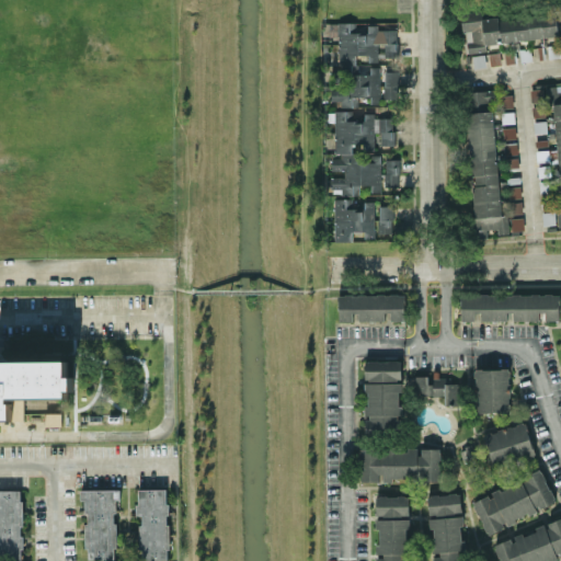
[(485,44),(558,35),(556,10),(482,19),(481,11),(461,13),(466,53),(485,50),(485,44)]
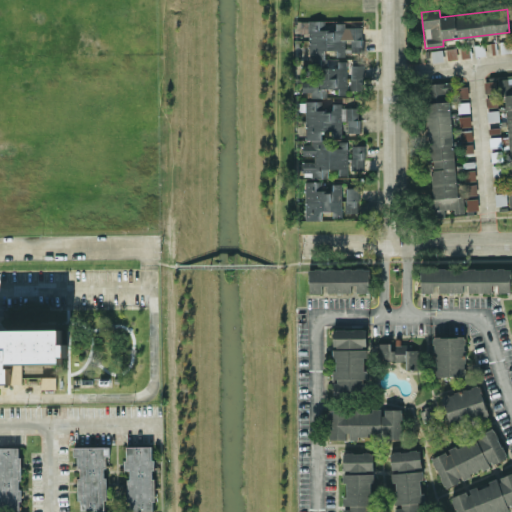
[(362,26),(344,26),(344,20),(309,20),(310,83),(302,83),(302,91),(310,91),(310,97),(327,97),(327,88),(338,88),(338,94),(347,94),(346,59),(324,59),(324,50),(336,49),(336,56),(345,56),(345,52),(363,52),(362,26)]
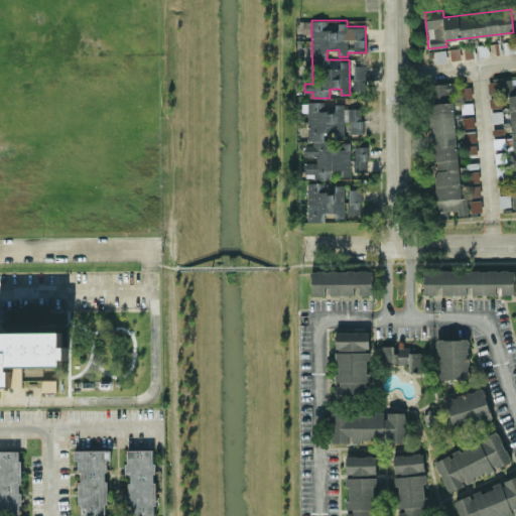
[(435,61),(446,61),(445,51),(434,51),(435,61)]
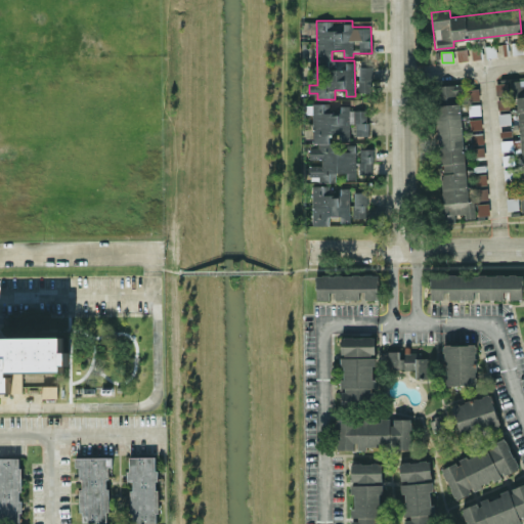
[(373,67),(359,67),(358,91),(372,91),(373,67)]
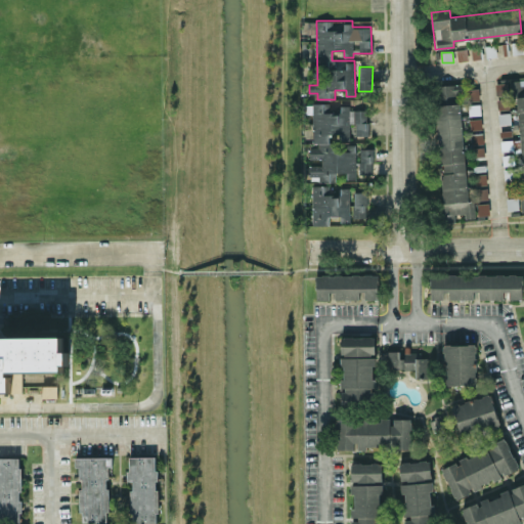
[(523,201),(523,78),(495,80),(497,110),(510,108),(509,98),(518,98),(523,201)]
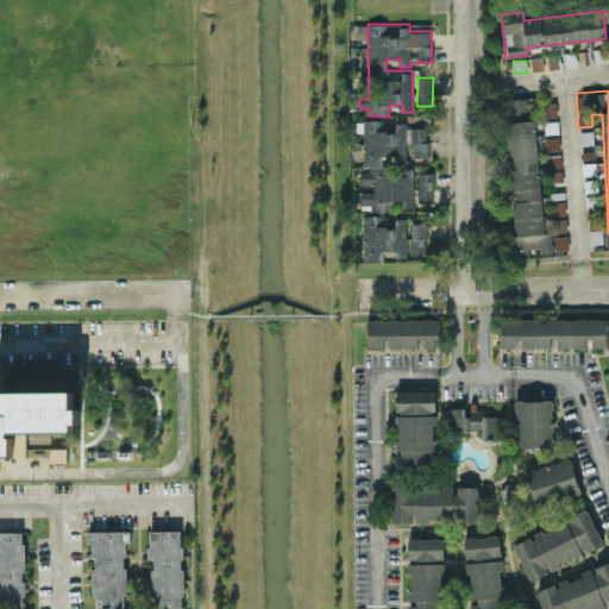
[(533,110),(540,108),(538,96),(508,100),(512,121),(534,118),(533,110)]
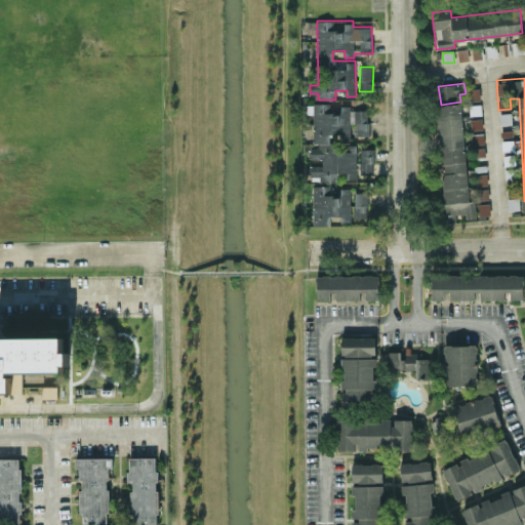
[(368,110),(350,111),(350,106),(334,106),(334,103),(313,104),(314,146),(310,146),(311,159),(322,159),(322,165),(310,165),(310,175),(319,175),(319,183),(335,182),(335,172),(347,172),(347,178),(356,178),(356,144),(329,144),(329,133),(341,133),(341,140),(351,140),(350,123),(356,123),(356,135),(369,135),(368,110)]
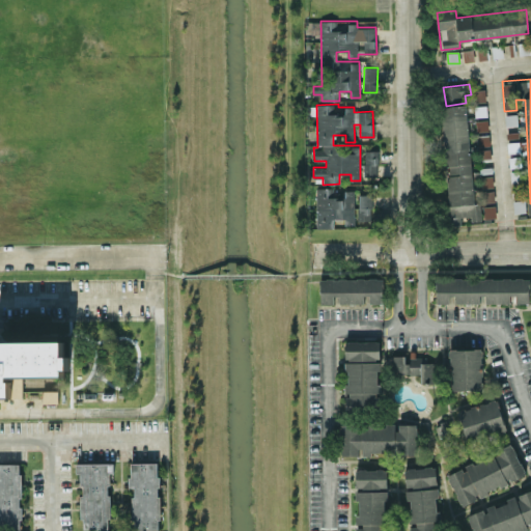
[(443,106),(450,226),(462,225),(460,217),(471,216),(471,221),(481,220),(480,202),(473,203),(468,105),(443,106)]
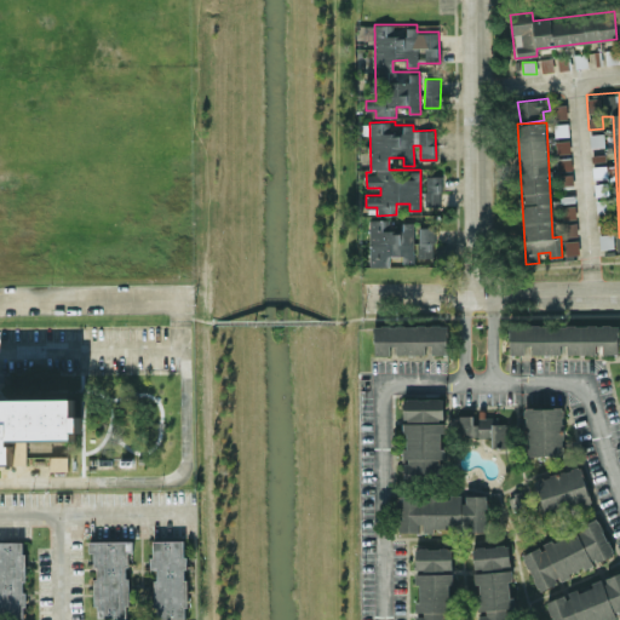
[(425,206),(441,206),(442,176),(426,174),(425,206)]
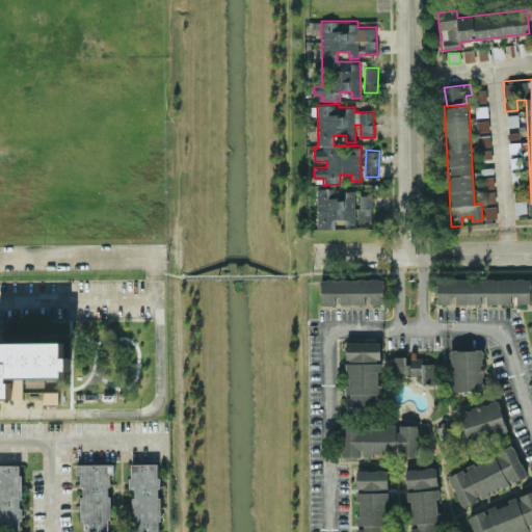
[(317,229),(335,228),(334,219),(345,218),(346,225),(355,225),(354,193),(335,193),(335,188),(317,188),(317,229)]
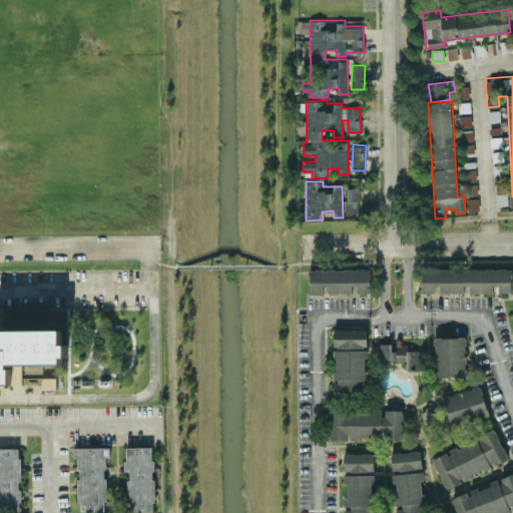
[(359,187),(347,187),(346,212),(359,212),(359,187)]
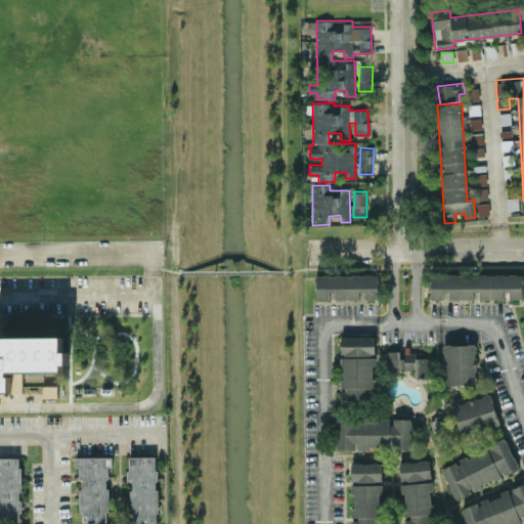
[(378,299),(378,274),(316,274),(316,299),(332,299),(362,299),(378,299)]
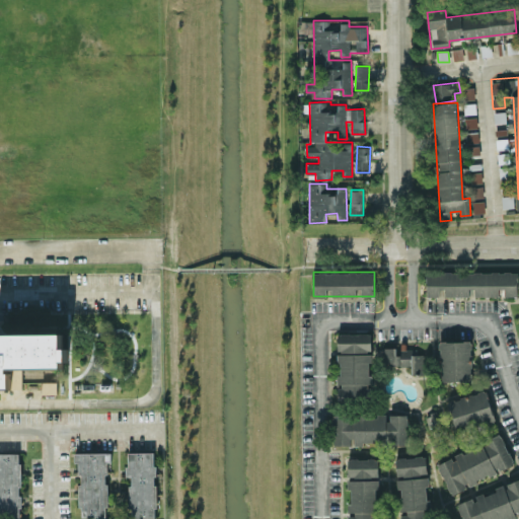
[(517,296),(517,272),(427,272),(427,296),(443,296),(472,296),(517,296)]
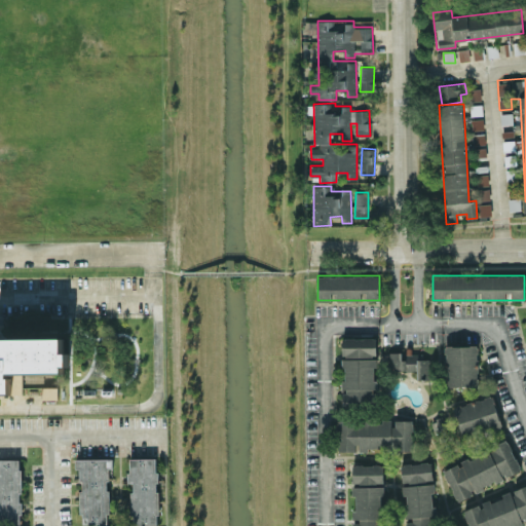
[(0,392),(23,393),(23,372),(66,373),(66,352),(63,352),(63,338),(0,337),(0,392)]
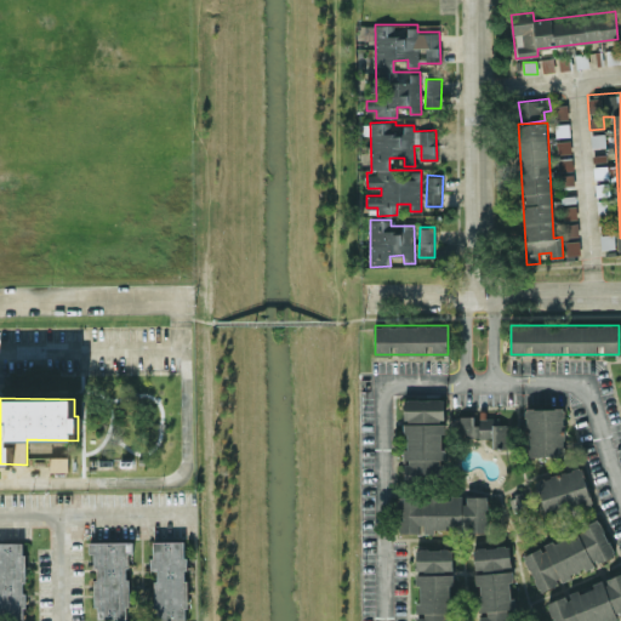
[(405,474),(440,473),(440,460),(444,460),(443,422),(444,422),(444,398),(404,399),(404,421),(405,474)]
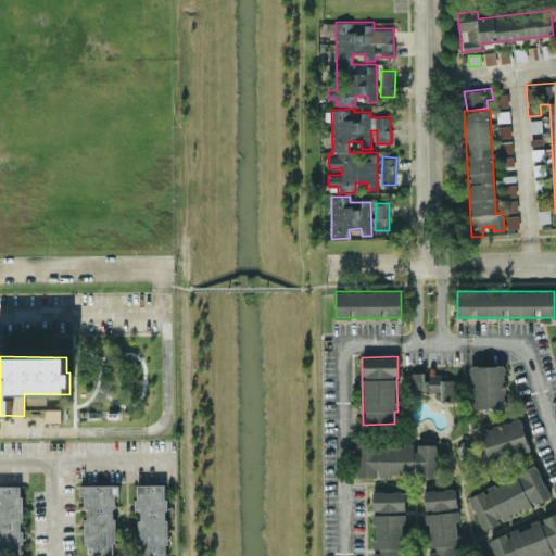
[(471,407),(505,408),(505,365),(471,365),(471,407)]
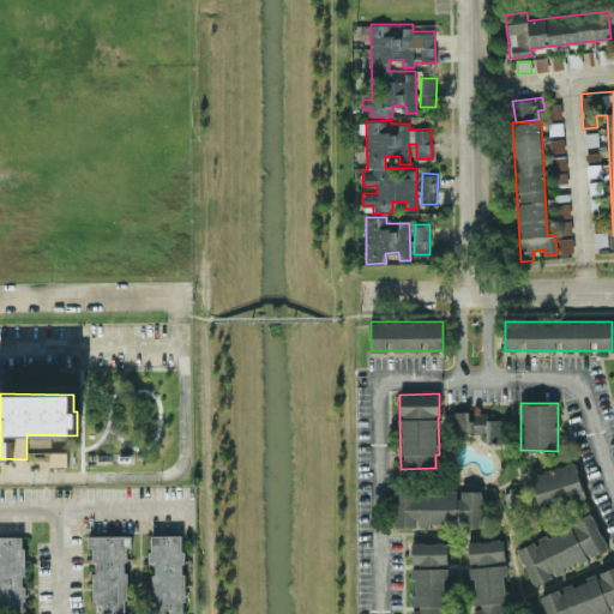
[(470,410),(451,411),(452,432),(487,431),(487,443),(503,443),(501,419),(492,419),(492,413),(470,413),(470,410)]
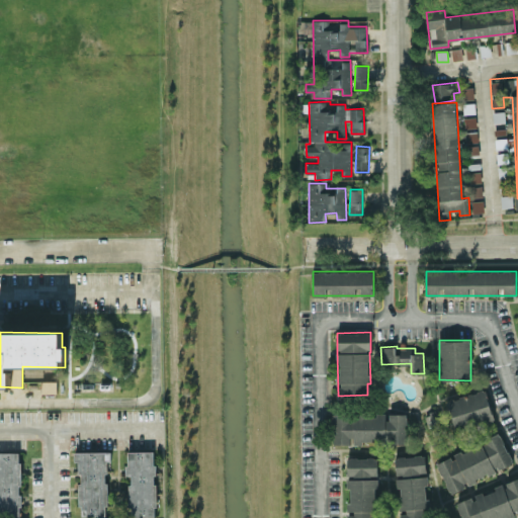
[(446,400),(455,431),(494,420),(485,390),(446,400)]
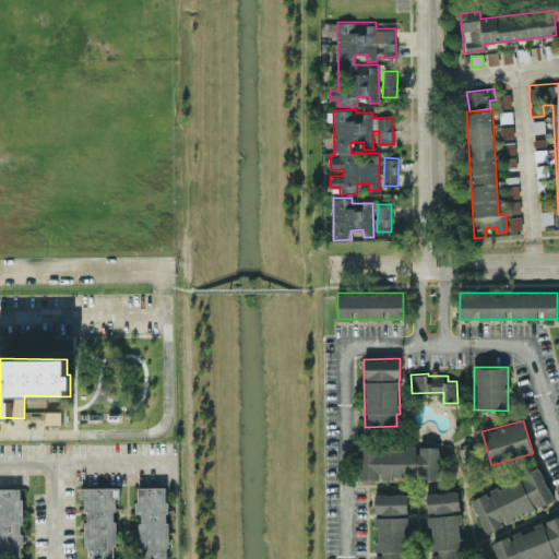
[(439,447),(418,445),(359,444),(358,478),(380,479),(391,479),(391,477),(438,478),(439,447)]
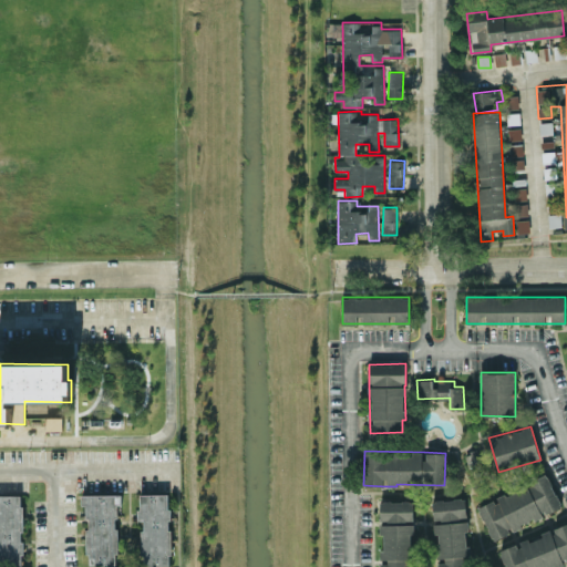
[(478,506),(491,536),(562,509),(548,475),(495,495),(497,500),(478,506)]
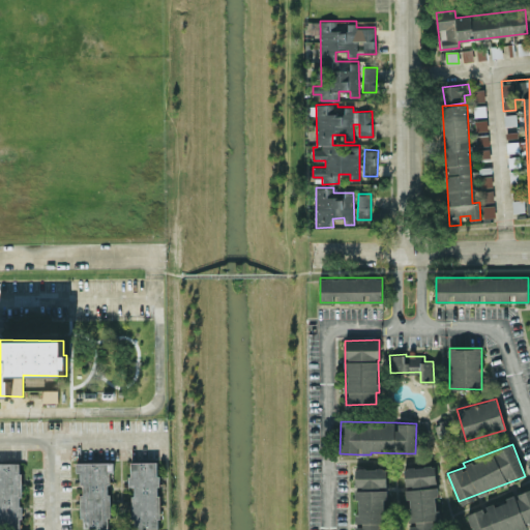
[(158,461),(129,462),(129,487),(133,487),(133,529),(158,528),(158,461)]
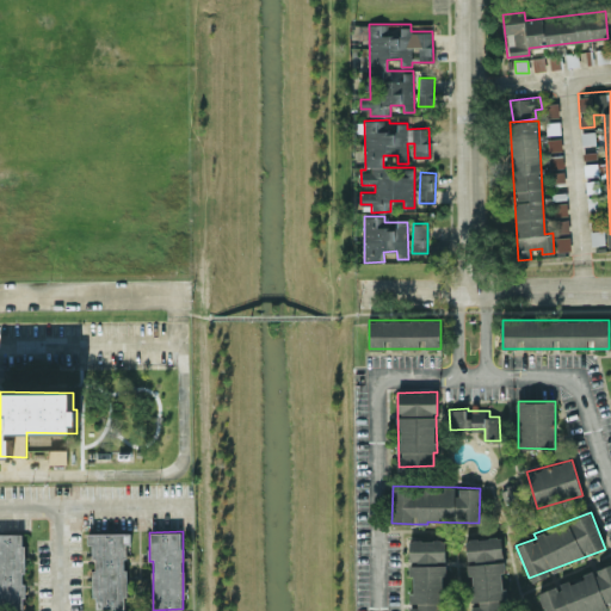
[(125,608),(125,544),(130,544),(130,532),(87,532),(87,544),(93,544),(93,569),(93,609),(125,608)]
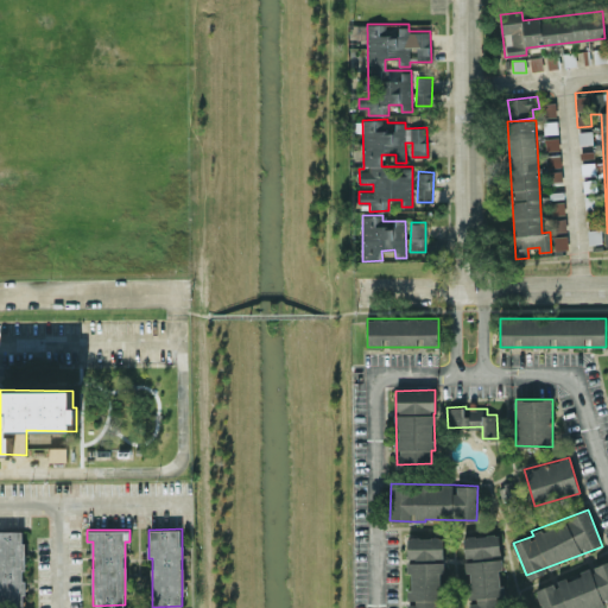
[(21,531),(0,531),(0,605),(21,605),(21,594),(25,594),(24,581),(21,581),(21,570),(25,570),(24,543),(21,544),(21,531)]
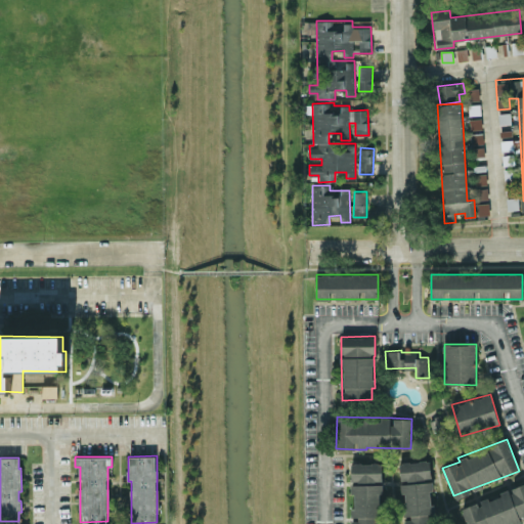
[(432,523),(433,516),(430,461),(399,462),(400,482),(401,493),(404,492),(405,518),(404,518),(403,523),(432,523)]
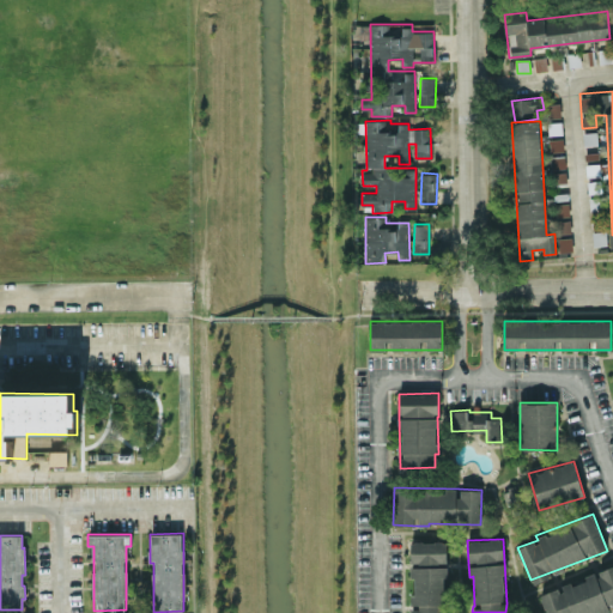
[(411,563),(445,564),(447,541),(411,541),(411,563)]
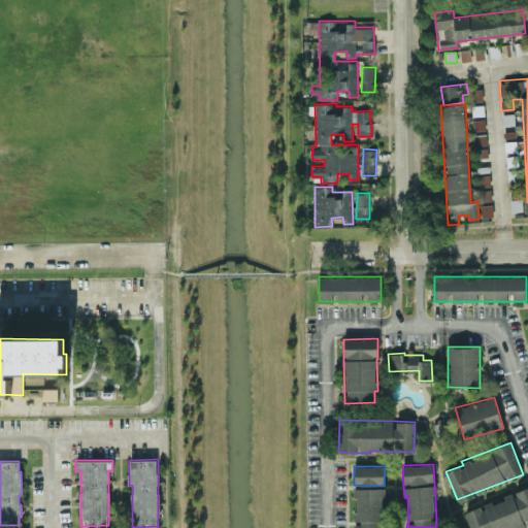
[(384,527),(384,496),(386,496),(386,488),(355,488),(355,523),(354,523),(354,527),(384,527)]
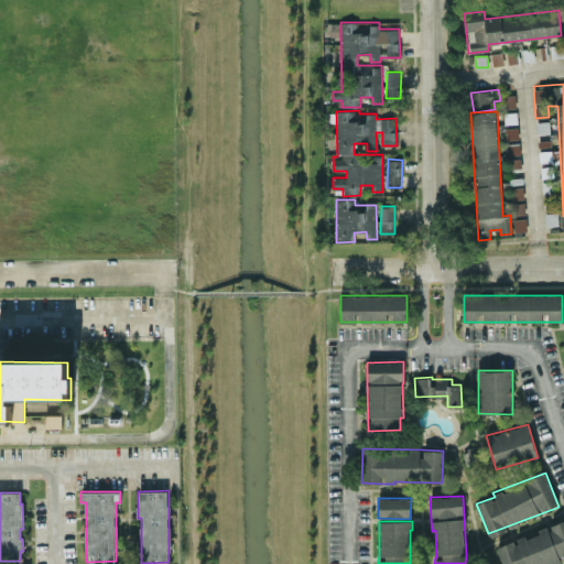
[(563,559),(563,521),(514,539),(516,541),(497,548),(502,563),(551,563),(563,560),(563,559)]
